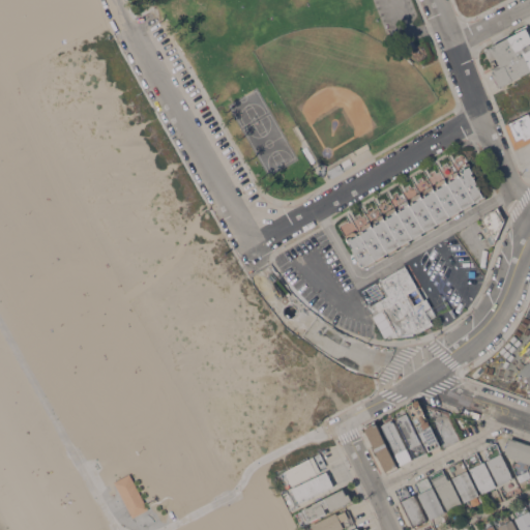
[(529,70),(500,88),(493,74),(494,72),(493,71),(495,70),(493,67),(494,67),(484,50),(517,33),(516,31),(528,25),(528,26),(529,26),(529,27),(529,70)]
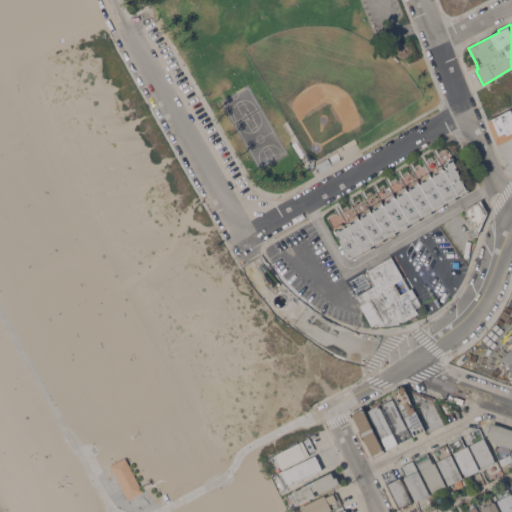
[(511,137),(511,138),(507,140),(506,140),(499,143),(490,121),(499,117),(511,109),(511,137)]
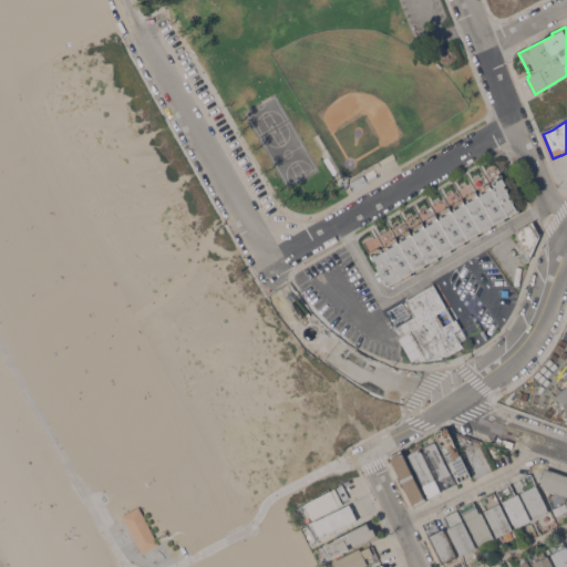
[(502,173),(508,183),(504,185),(513,199),(514,198),(519,209),(521,210),(519,213),(511,217),(509,216),(508,216),(509,218),(497,225),(496,224),(494,224),(495,226),(484,233),(483,230),(481,232),(482,235),(471,240),(470,239),(467,240),(468,243),(457,249),(456,247),(454,247),(455,249),(444,256),(443,255),(441,256),(442,258),(431,265),(429,263),(428,264),(429,266),(418,272),(416,270),(414,271),(415,274),(393,286),(389,286),(370,253),(378,247),(380,247),(382,248),(388,246),(388,244),(388,241),(397,237),(398,239),(401,238),(401,236),(401,234),(410,229),(411,232),(414,230),(413,228),(414,226),(423,222),(424,224),(428,223),(428,220),(428,218),(436,214),(439,216),(441,215),(441,213),(441,210),(450,206),(452,208),(454,207),(454,205),(455,203),(463,197),(465,200),(467,199),(467,197),(468,195),(476,189),(478,193),(481,192),(481,189),(482,187),(490,183),(491,184),(493,182),(493,179),(494,177),(502,173)]
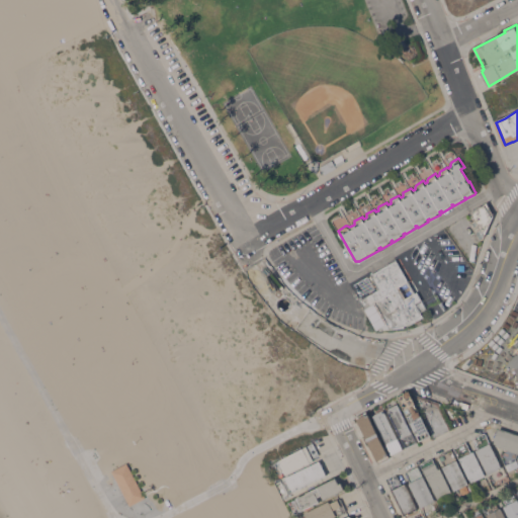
[(324,174),(320,166),(333,159),(336,164),(337,166),(337,167),(329,171),(324,174)]
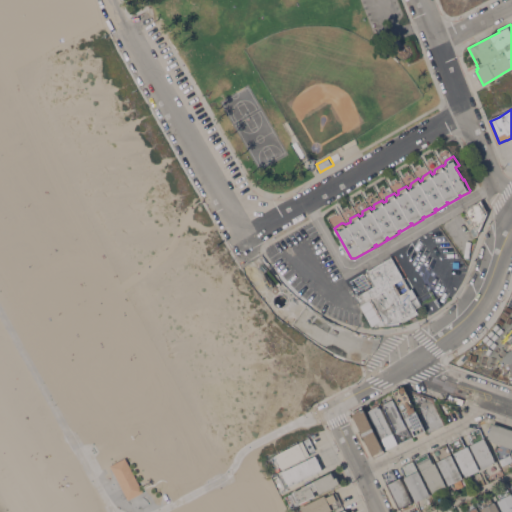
[(475,225),(473,222),(469,224),(466,219),(470,217),(465,209),(481,200),(488,212),(479,232),(478,235),(475,236),(470,228),(475,225)]
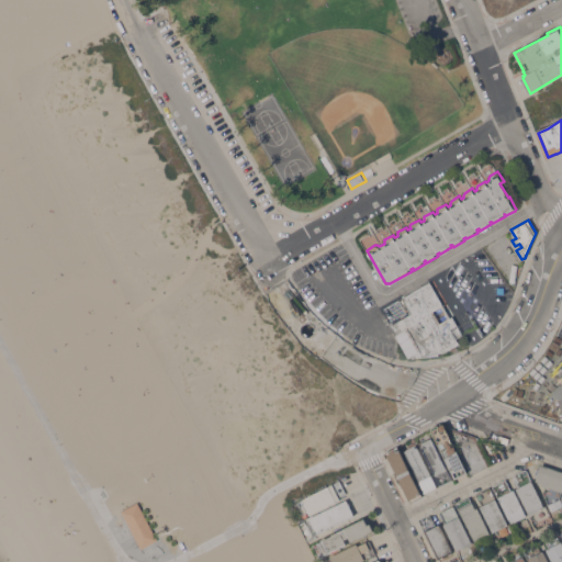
[(391,325),(412,313),(403,298),(430,280),(451,315),(453,314),(459,323),(463,321),(474,315),(481,326),(470,333),(461,338),(464,345),(447,355),(414,359),(414,356),(408,356),(391,325)]
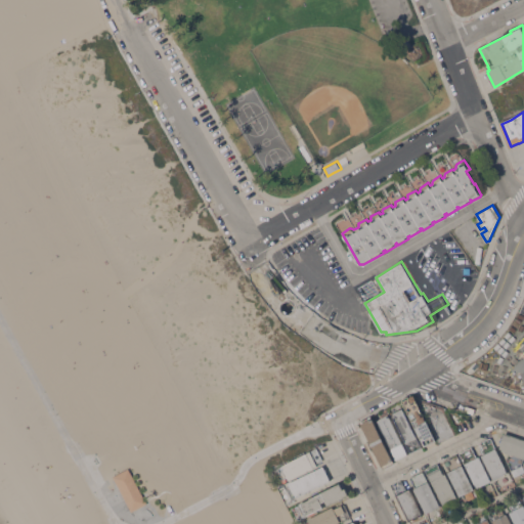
[(436,440),(425,446),(403,401),(403,400),(402,398),(411,394),(412,395),(415,394),(416,397),(436,440)]
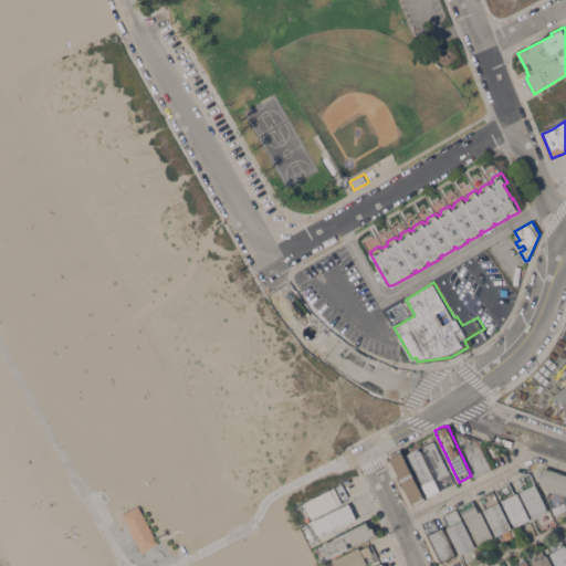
[(482,442),(483,442),(495,467),(474,477),(451,429),(480,439),(481,441),(482,442)]
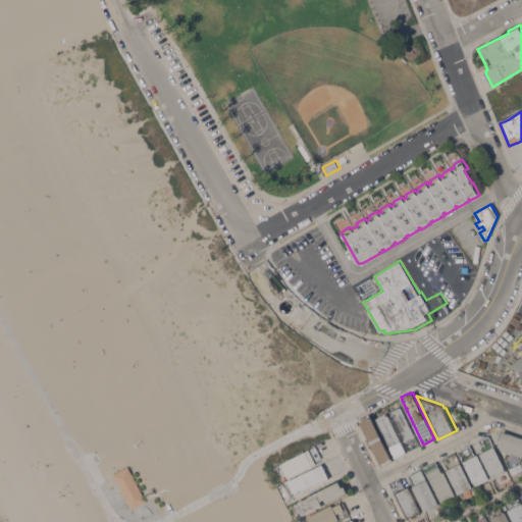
[(392,414),(393,413),(392,411),(401,406),(420,445),(410,450),(392,414)]
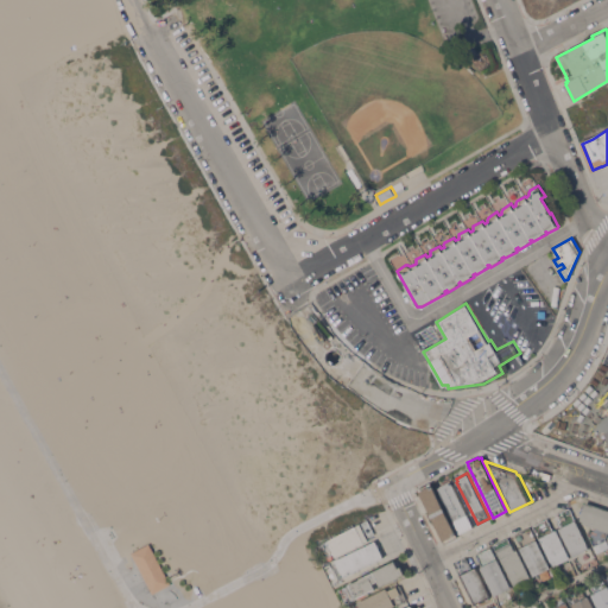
[(457,537),(445,543),(418,488),(430,482),(431,483),(457,537)]
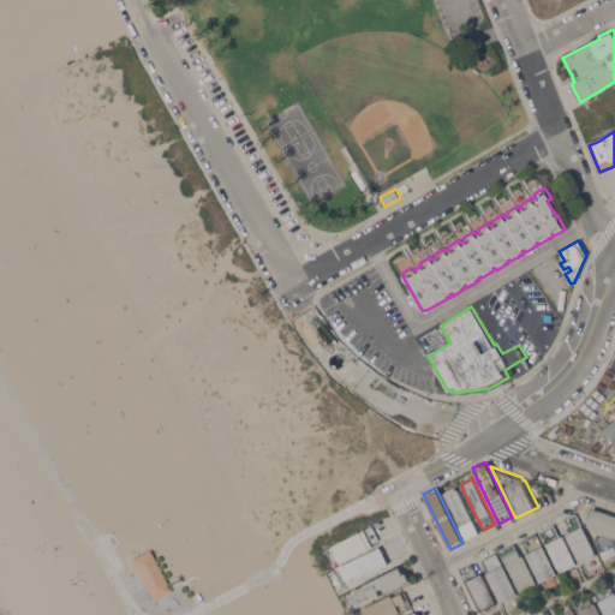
[(443,493),(454,488),(455,489),(457,489),(478,533),(466,539),(443,493)]
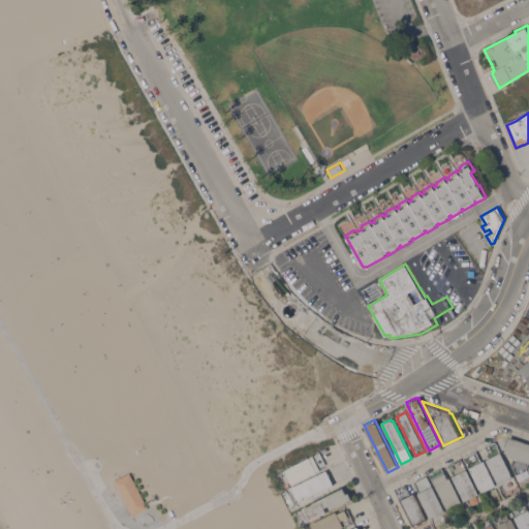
[(528,442),(528,463),(527,469),(517,474),(512,464),(515,458),(507,455),(508,453),(504,452),(509,436),(528,442)]
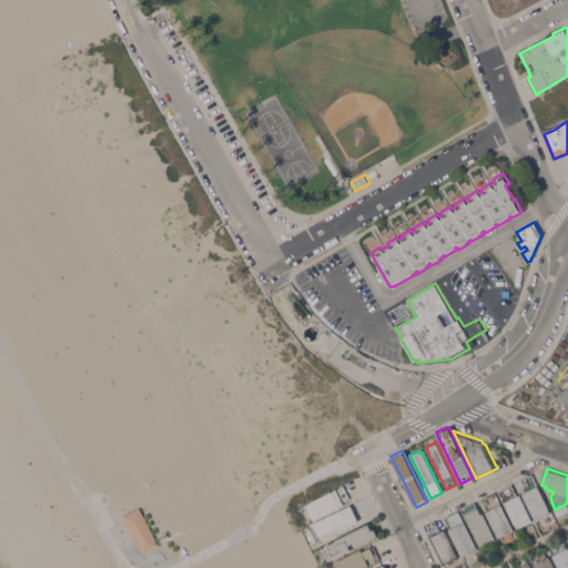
[(521,493),(525,492),(519,480),(533,474),(549,508),(548,508),(554,519),(547,523),(544,515),(535,519),(521,493)]
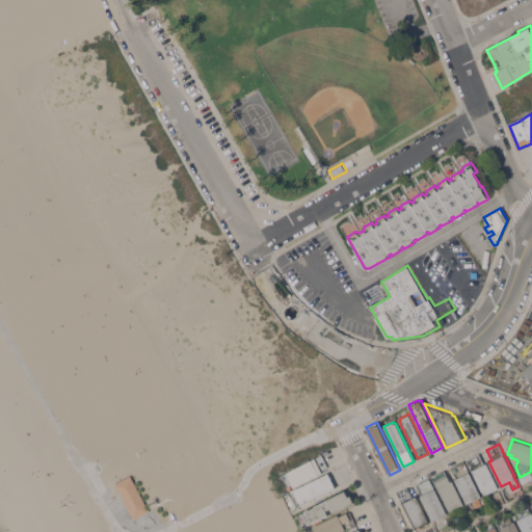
[(499,488),(487,494),(484,495),(483,491),(482,491),(467,459),(479,453),(484,463),(486,462),(499,488)]
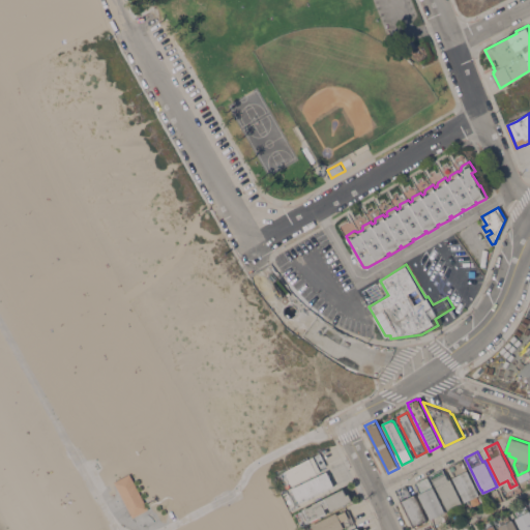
[(321,452),(327,465),(320,468),(321,470),(292,486),(291,482),(287,484),(281,473),(321,452)]
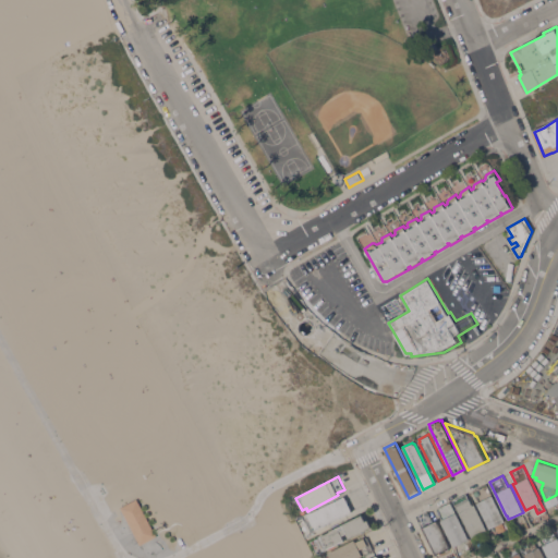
[(477,502),(480,501),(473,489),(486,483),(505,520),(505,521),(507,526),(496,533),(493,526),(489,529),(477,502)]
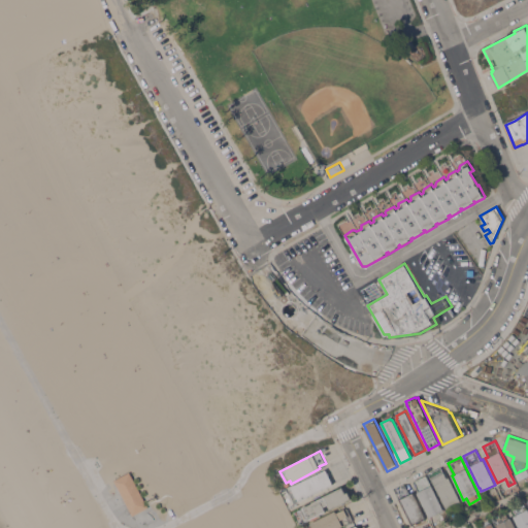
[(461,501),(447,508),(429,472),(441,466),(448,477),(449,476),(461,501)]
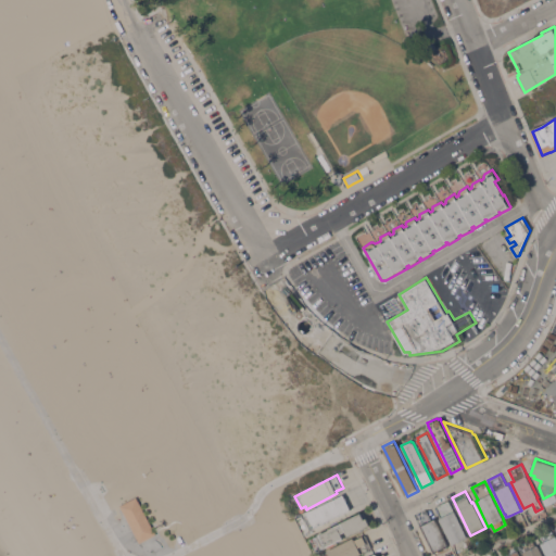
[(555,500),(546,505),(543,498),(554,493),(555,496),(555,500)]
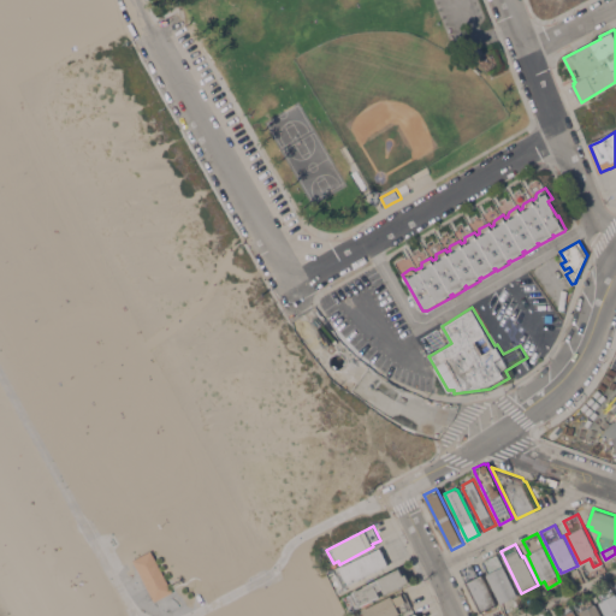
[(344,586),(337,573),(341,570),(339,568),(381,548),(389,564),(344,586)]
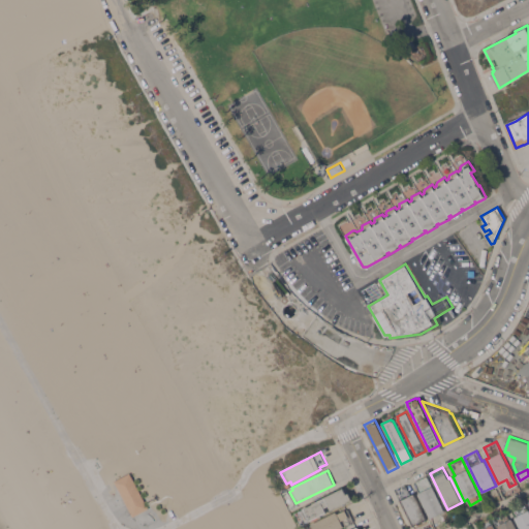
[(115,480),(130,472),(149,507),(133,516),(115,480)]
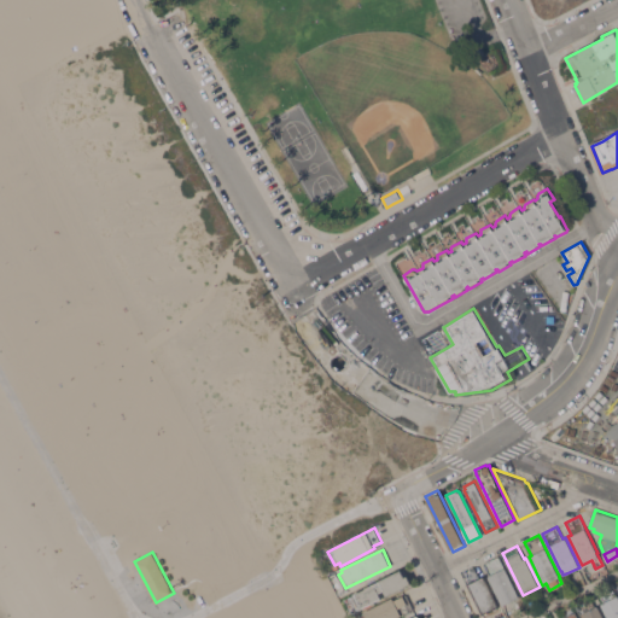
[(488,576),(490,575),(484,563),(499,555),(520,596),(502,605),(488,576)]
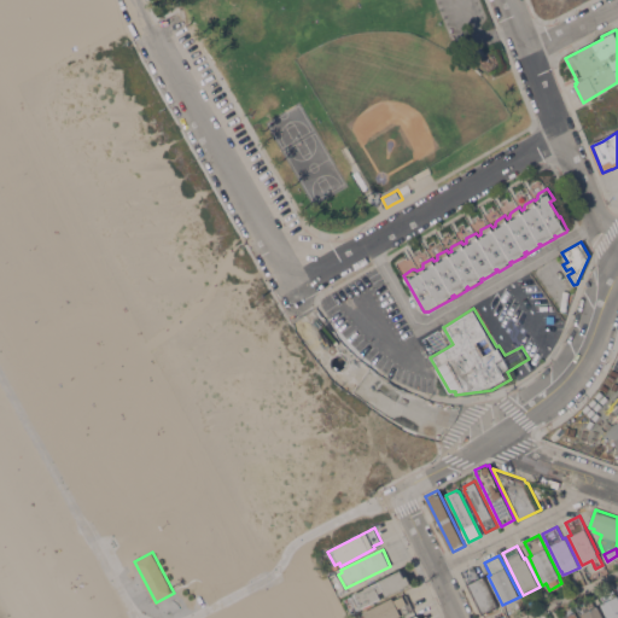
[(474,566),(481,578),(484,576),(499,606),(483,614),(462,572),(474,566)]
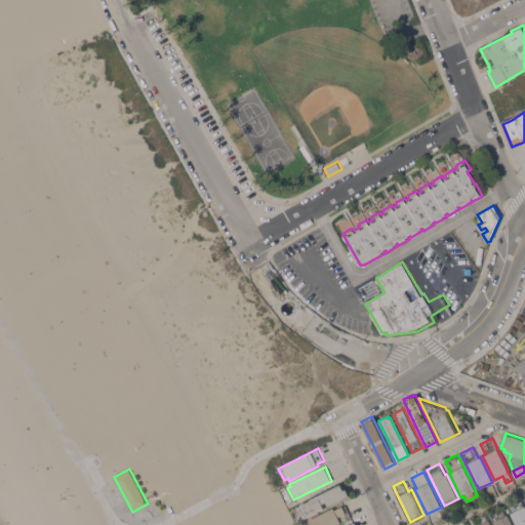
[(329,507),(326,501),(322,503),(324,507),(309,515),(309,516),(304,519),(297,508),(301,507),(300,505),(323,493),(323,492),(340,483),(341,484),(344,483),(350,494),(346,496),(346,497),(329,507)]
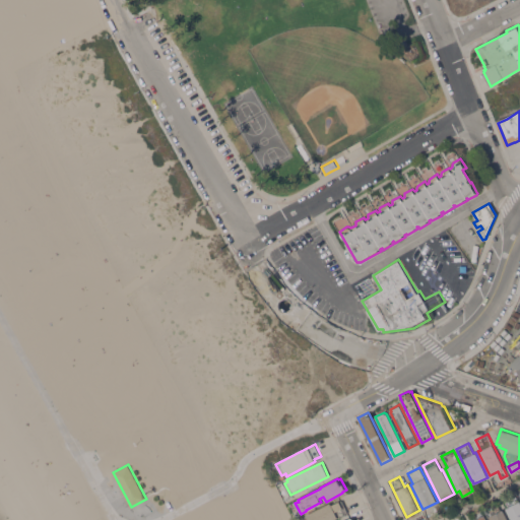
[(331,503),(332,505),(342,500),(348,512),(331,519),(304,519),(308,517),(307,515),(331,503)]
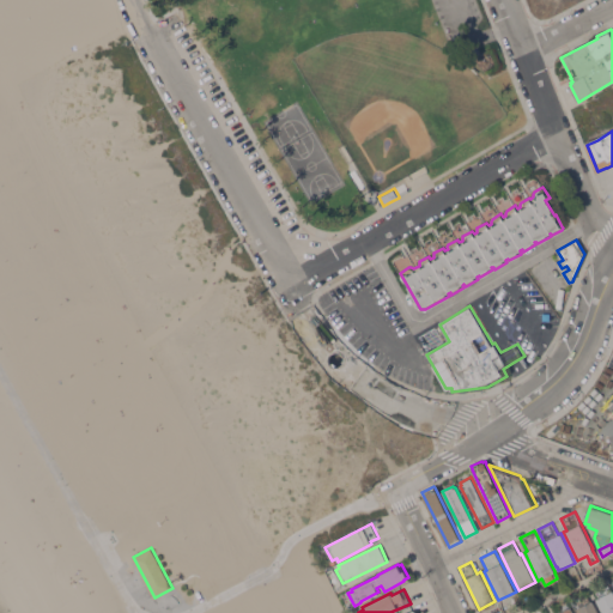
[(602,612),(596,599),(612,590),(612,612),(602,612)]
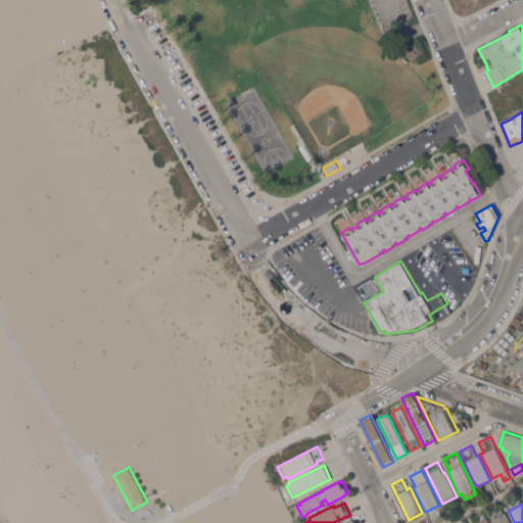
[(492,522),(491,519),(506,512),(511,522),(492,522)]
